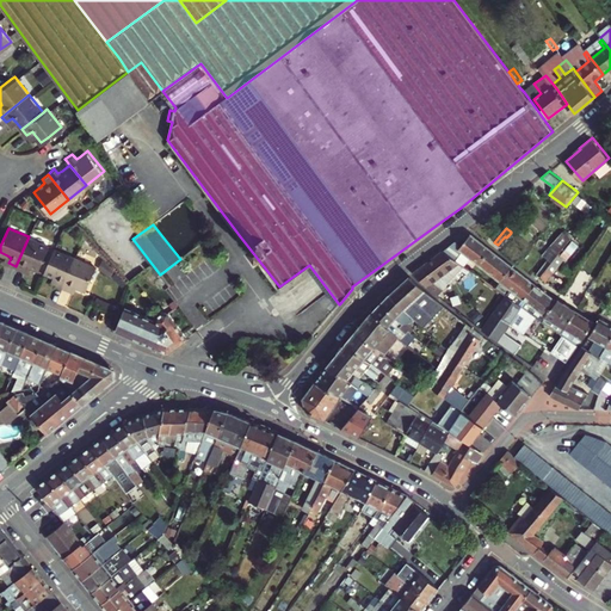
[(473,266),(477,269),(491,251),(470,235),(462,246),(456,241),(443,252),(452,258),(460,263),(466,254),(475,261),(473,266)]
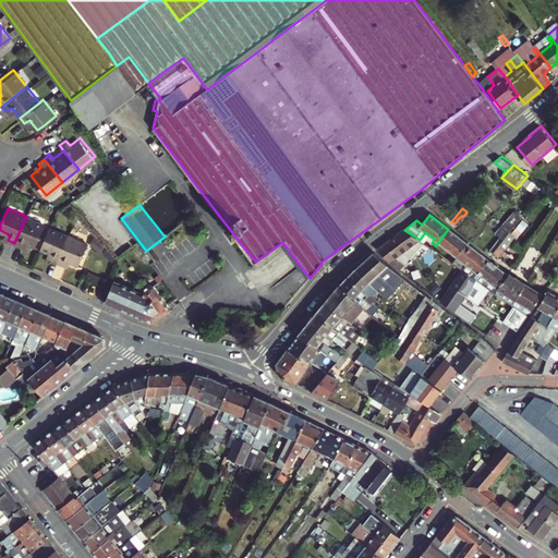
[(46,225),(26,216),(14,243),(22,246),(24,241),(27,242),(36,246),(46,225)]
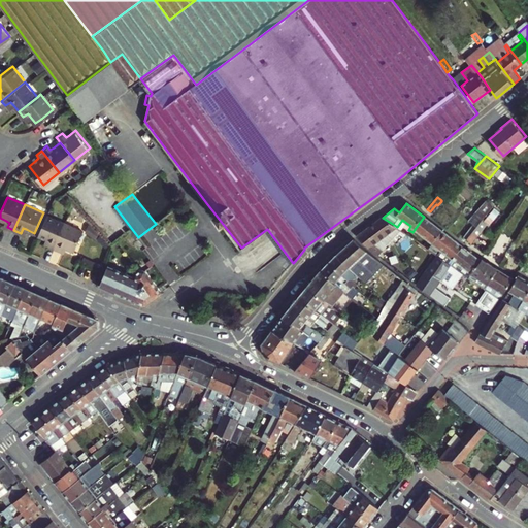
[(55,246),(65,221),(47,213),(38,234),(46,238),(51,239),(48,244),(55,246)]
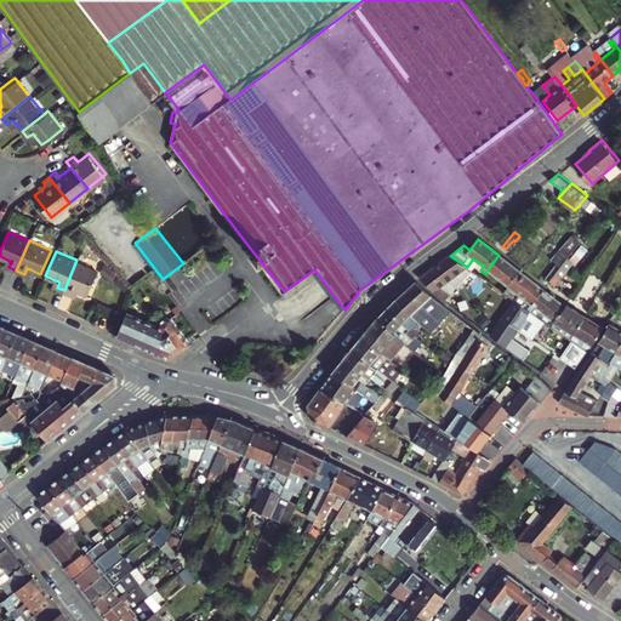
[(486,274),(489,271),(510,286),(522,272),(499,255),(485,273),(486,274)]
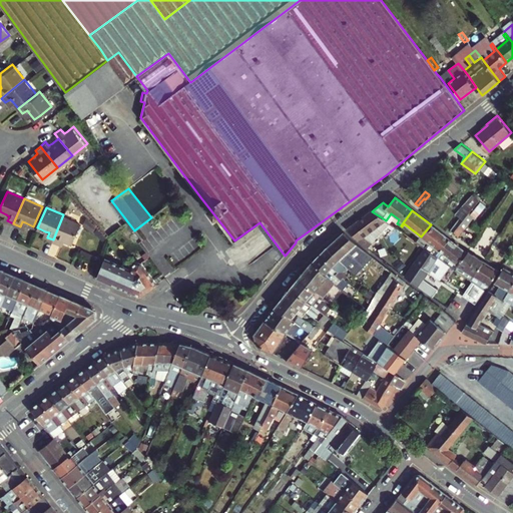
[(372,211),(348,230),(369,247),(377,237),(370,231),(372,229),(386,220),(380,216),(372,211)]
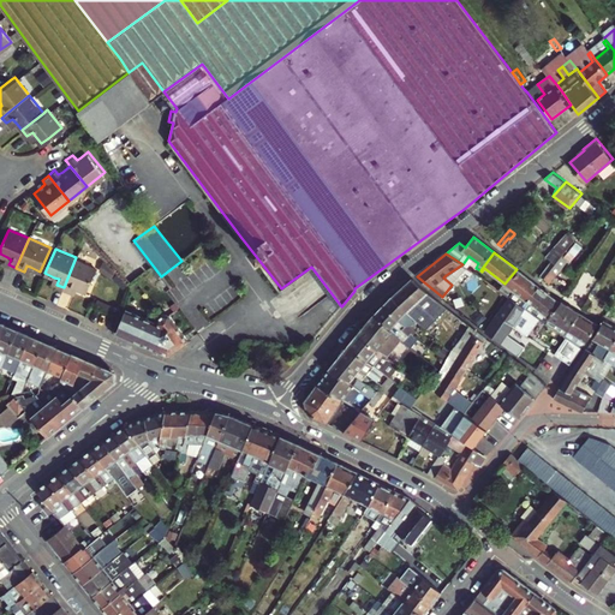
[(97,267),(76,257),(64,287),(72,291),(73,285),(79,287),(88,291),(97,267)]
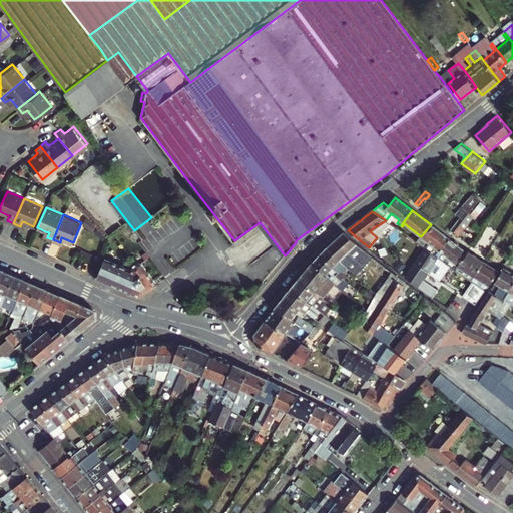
[(460,224),(457,222),(452,229),(454,231),(460,224)]
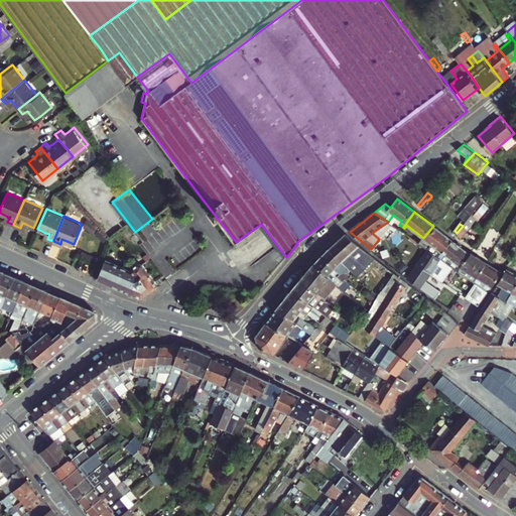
[(452,240),(433,226),(423,238),(419,243),(427,249),(438,256),(452,240)]
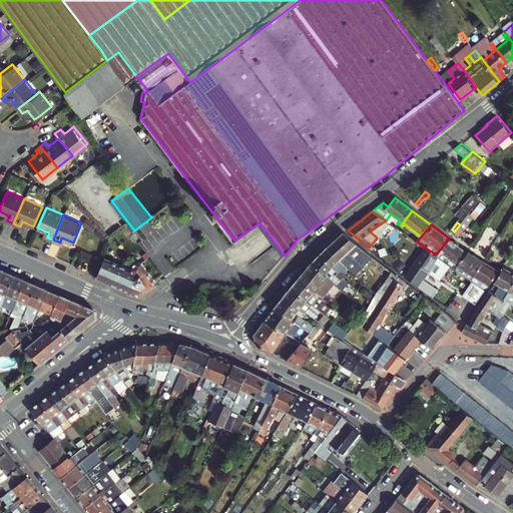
[(345,231),(335,240),(354,260),(352,263),(356,266),(363,260),(370,253),(357,243),(345,231)]
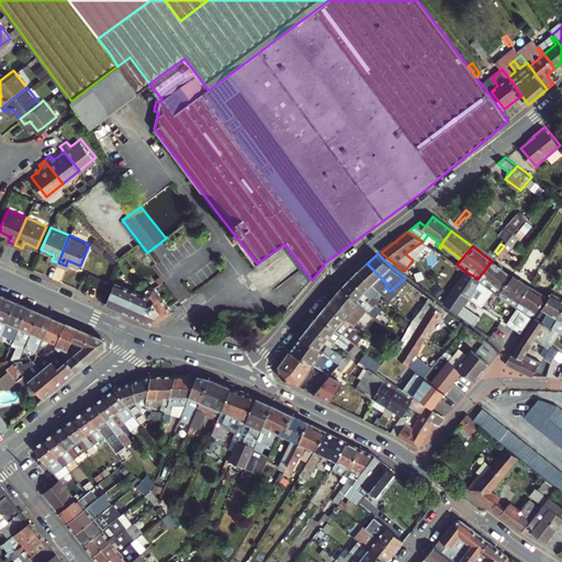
[(493,290),(499,294),(513,277),(492,261),(478,279),(481,282),(493,290)]
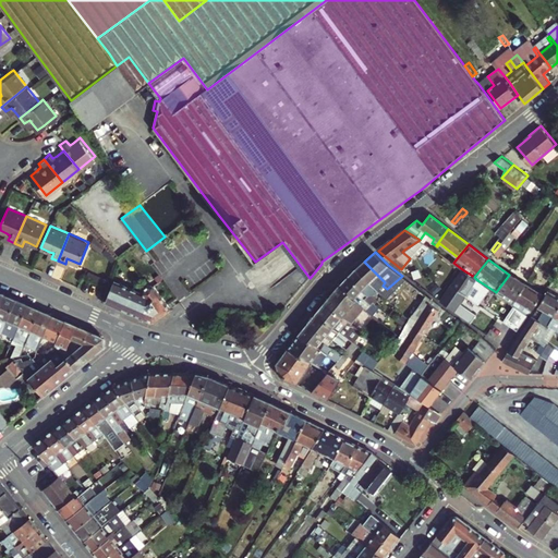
[(385,282),(364,262),(356,269),(370,282),(373,280),(384,291),(385,290),(387,289),(383,286),(385,282)]
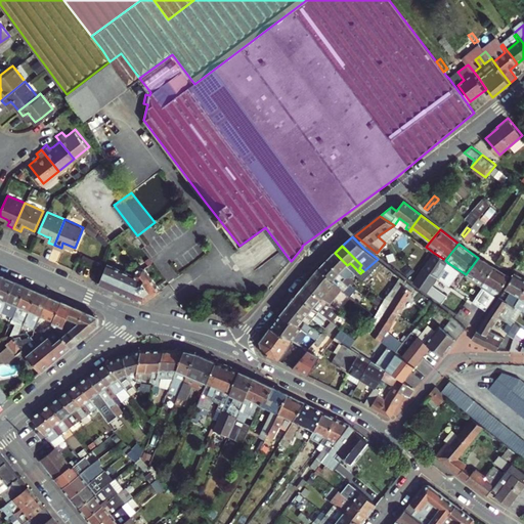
[(347,265),(335,253),(328,260),(341,272),(345,277),(342,281),(346,286),(349,282),(354,277),(352,275),(354,272),(347,265)]
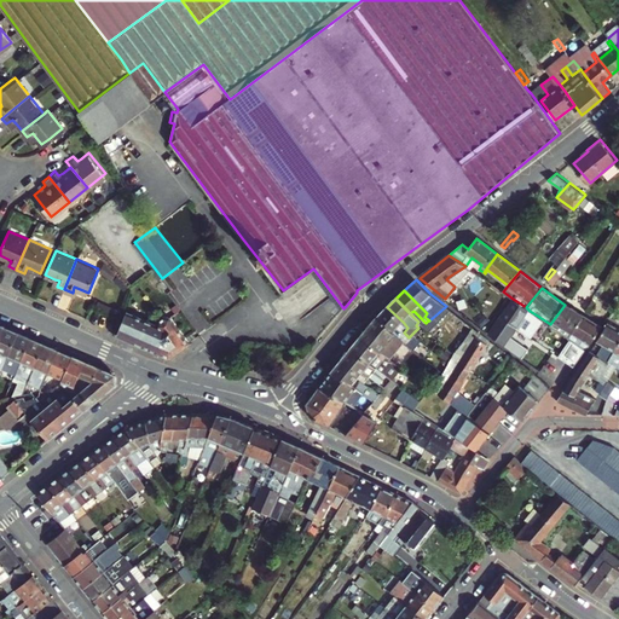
[(543,319),(530,311),(526,307),(513,299),(502,316),(518,328),(531,337),(543,319)]
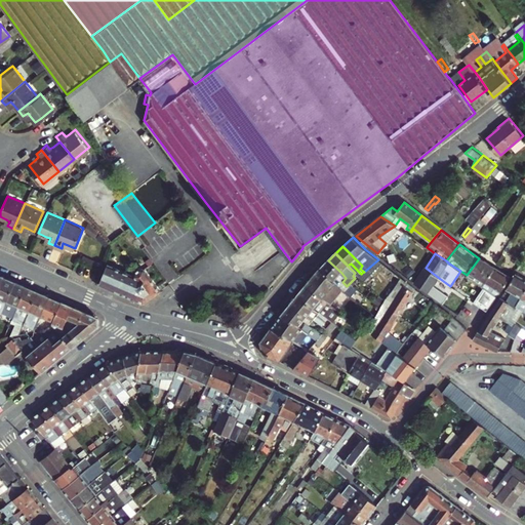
[(467,275),(482,286),(495,267),(480,257),(479,258),(467,275)]
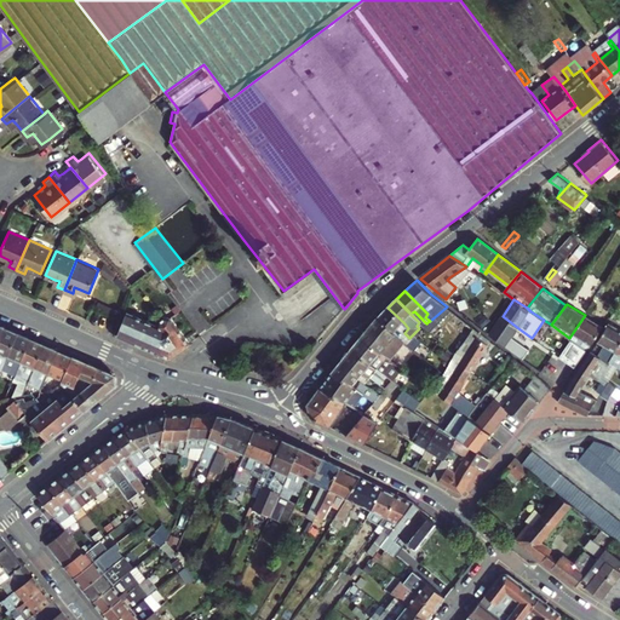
[(447,306),(438,314),(464,332),(469,337),(471,333),(475,328),(447,306)]
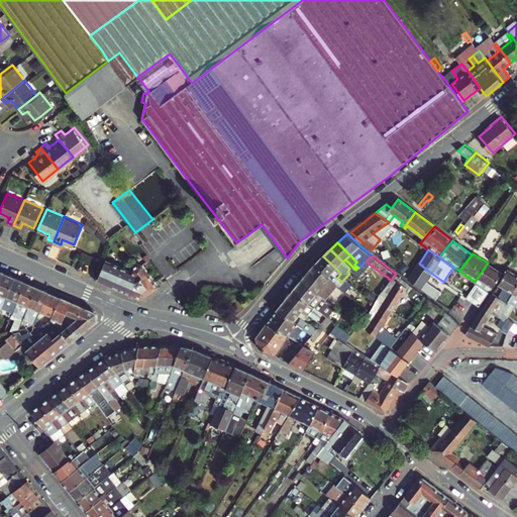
[(336,269),(323,256),(321,259),(315,265),(328,278),(336,269)]
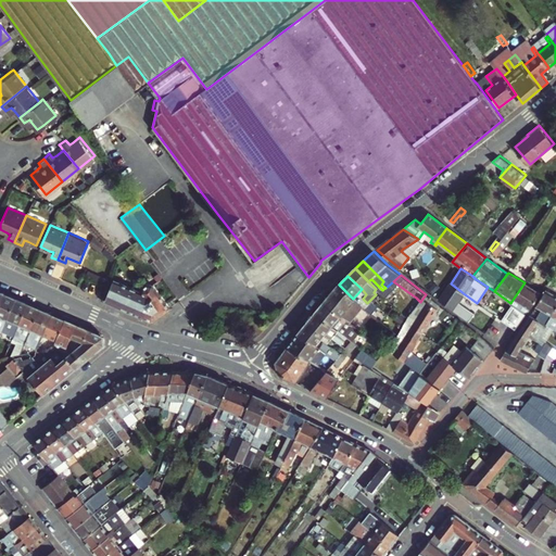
[(117,280),(110,298),(109,302),(130,311),(154,321),(172,308),(153,282),(148,282),(143,286),(142,290),(117,280)]
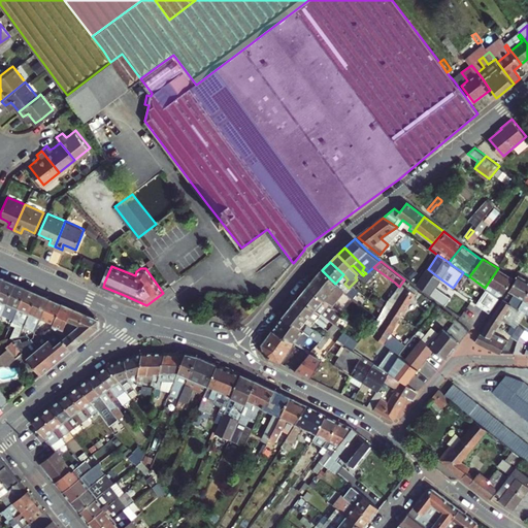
[(498,268),(485,288),(487,289),(500,298),(514,278),(498,268)]
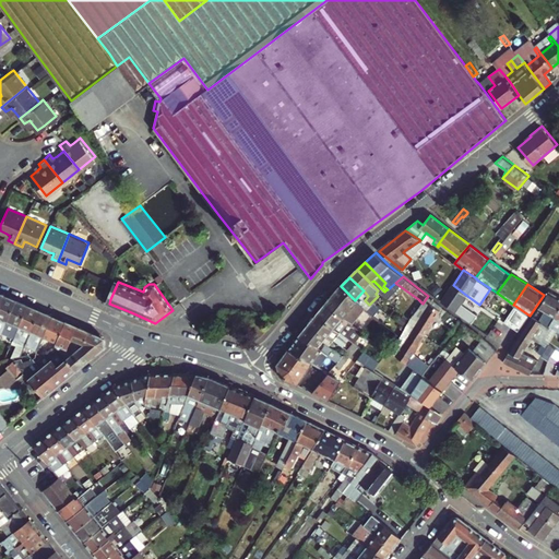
[(441,301),(472,323),(478,314),(462,302),(467,296),(453,285),(441,301)]
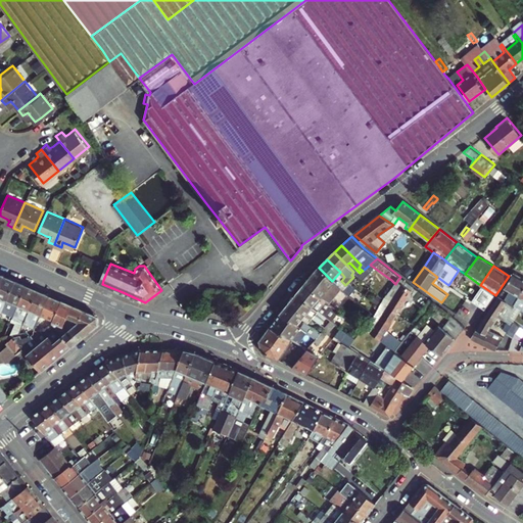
[(332,281),(319,268),(315,273),(304,285),(328,301),(339,286),(332,281)]
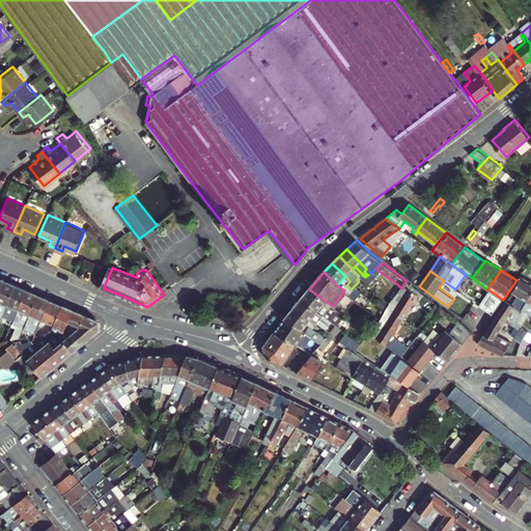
[(522,310),(528,301),(530,296),(530,281),(523,277),(512,292),(520,297),(514,306),(522,310)]
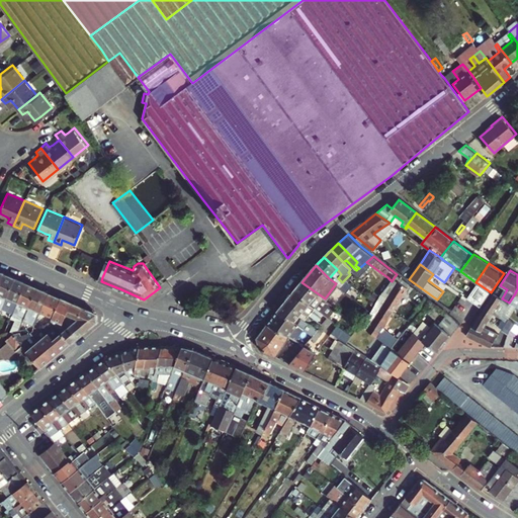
[(0,312),(15,278),(3,273),(0,280),(0,312)]
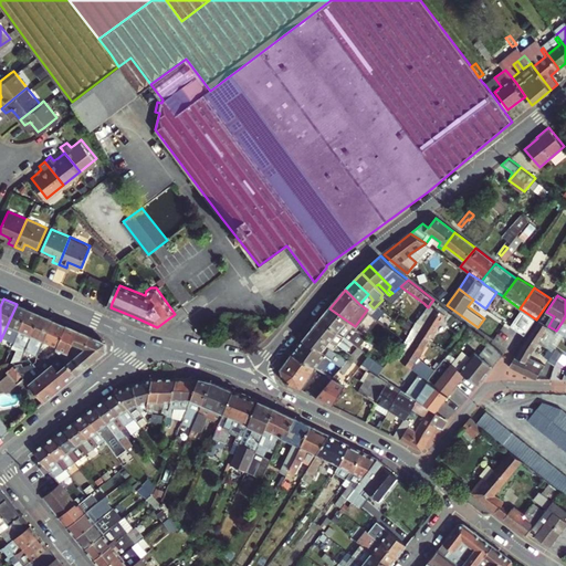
[(435,307),(423,325),(435,332),(448,311),(433,300),(430,304),(435,307)]
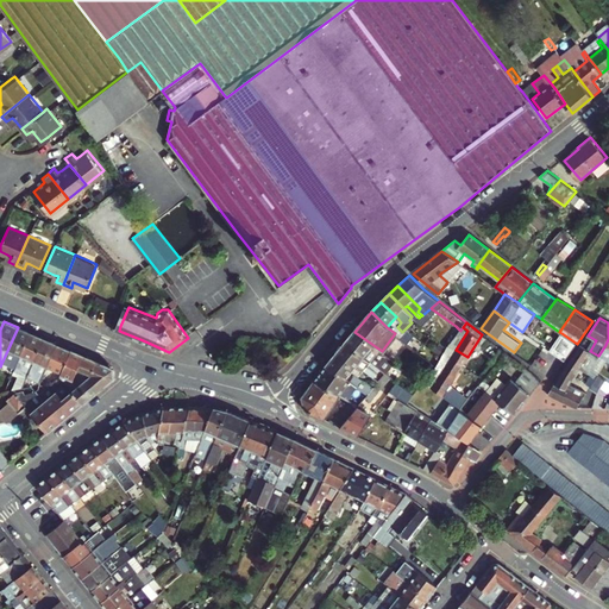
[(452,341),(460,331),(456,326),(447,338),(452,341)]
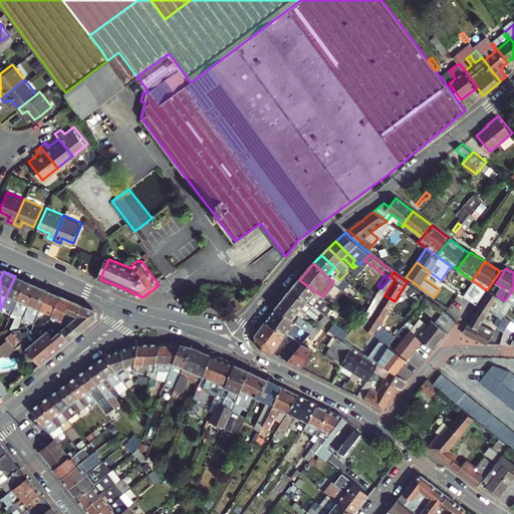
[(11,313),(25,281),(15,276),(0,309),(0,311),(8,315),(9,312),(11,313)]
